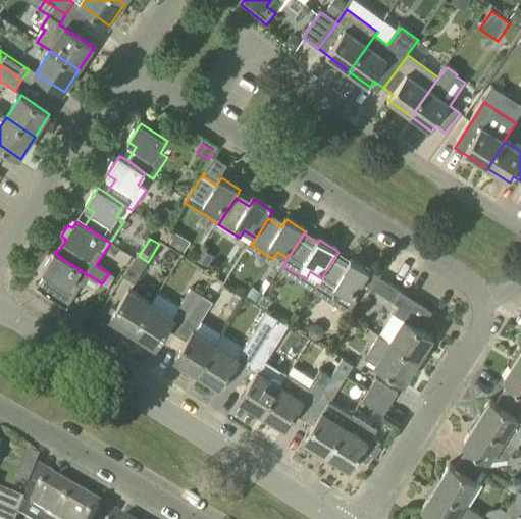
[(166,252),(159,263),(172,271),(179,260),(166,252)]
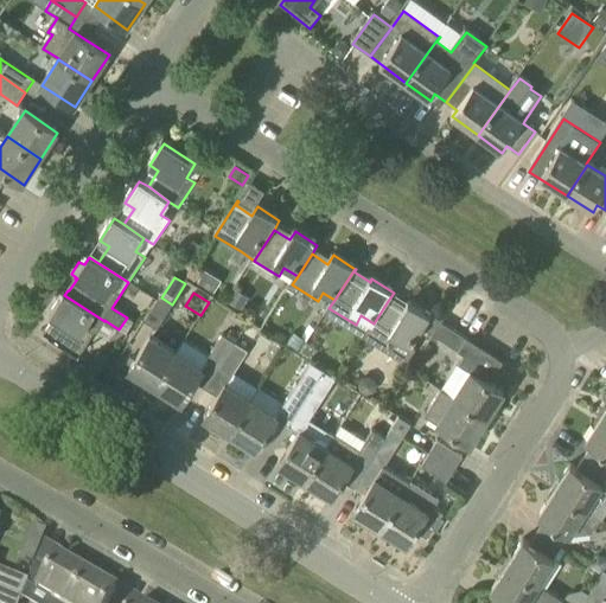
[(80,358),(96,332),(104,321),(64,295),(51,316),(55,319),(59,321),(49,337),(45,334),(44,335),(80,358)]
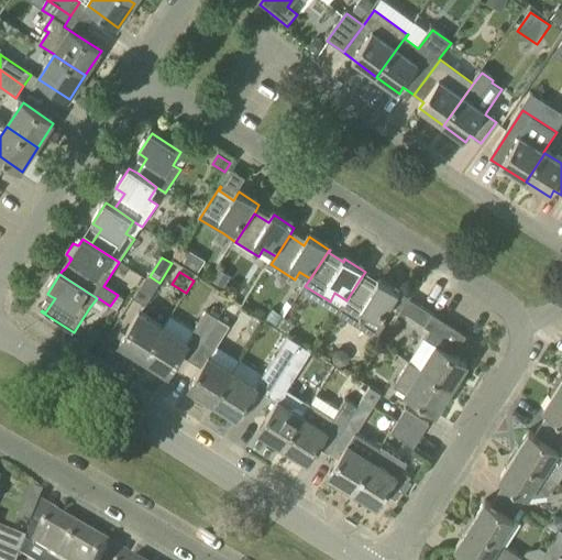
[(161,284),(160,283),(150,276),(134,300),(146,307),(161,284)]
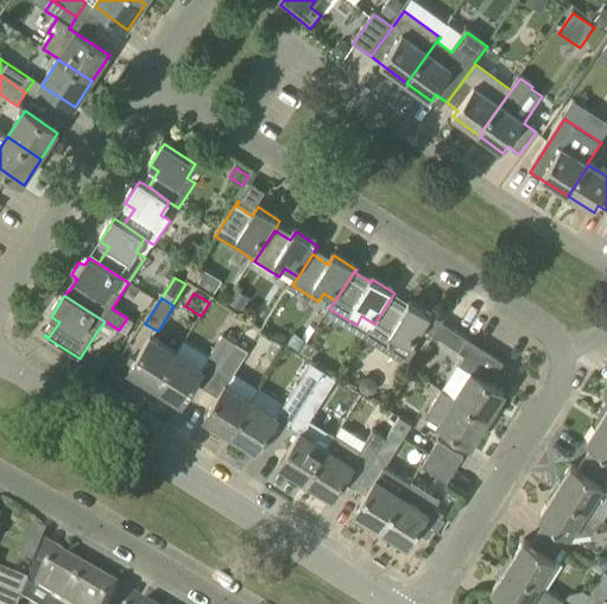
[(374,324),(368,334),(387,347),(394,337),(412,349),(424,330),(435,337),(443,324),(447,318),(436,311),(432,317),(410,304),(404,312),(389,302),(374,324)]
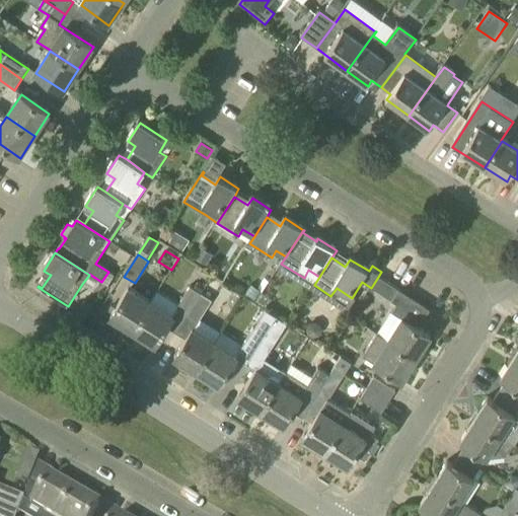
[(420,318),(426,307),(378,277),(371,288),(397,305),(393,313),(392,312),(378,334),(417,359),(431,337),(419,328),(424,321),(420,318)]
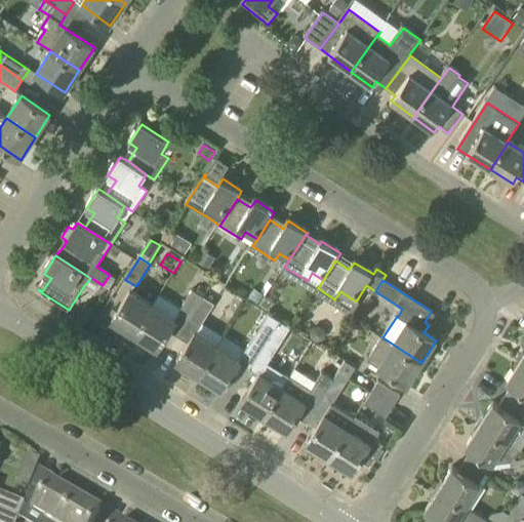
[(204,298),(197,293),(194,291),(182,311),(160,297),(154,307),(135,335),(158,350),(169,331),(179,337),(204,298)]
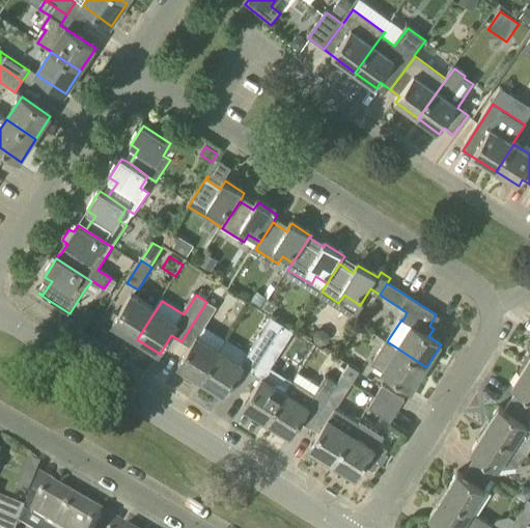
[(137,339),(156,310),(132,296),(114,325),(137,339)]
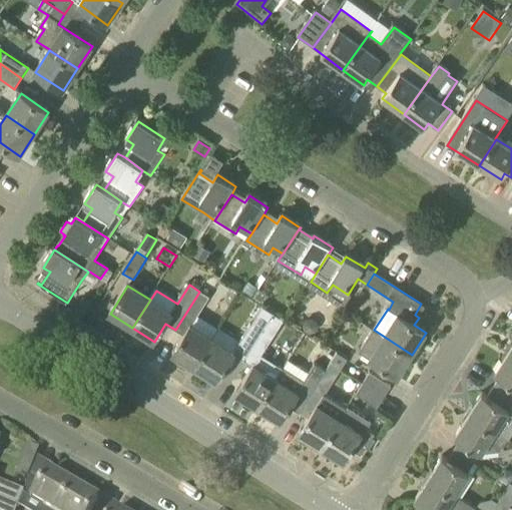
[(195,368),(212,341),(212,340),(192,327),(209,299),(199,292),(175,330),(184,336),(173,354),(195,368)]
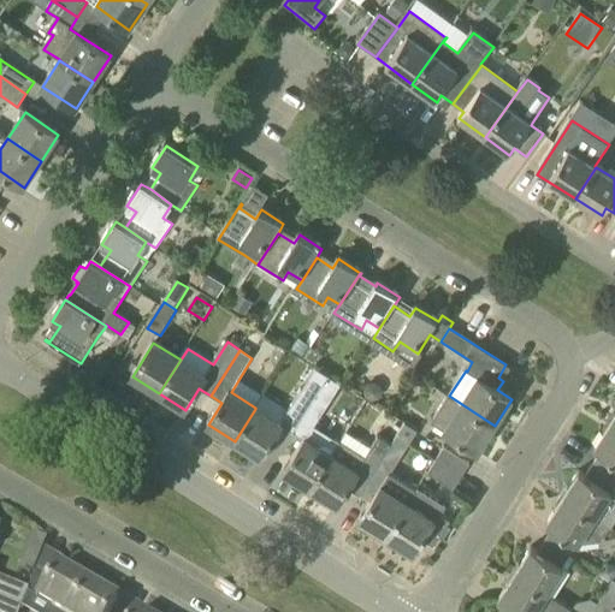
[(302,391),(287,416),(299,423),(315,398),(302,391)]
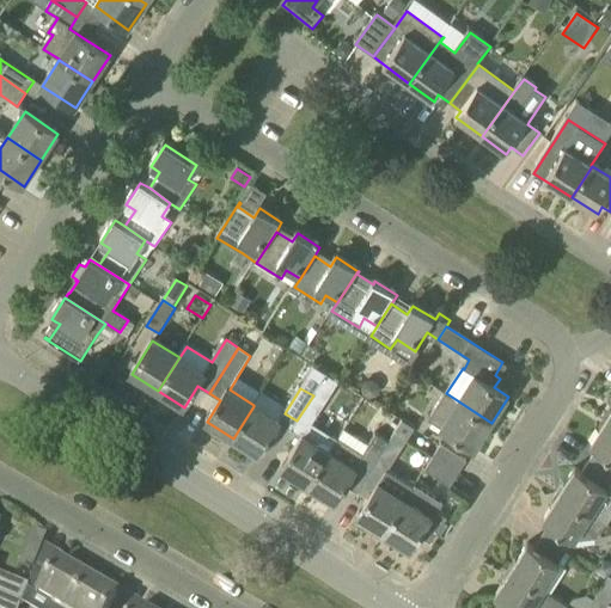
[(475,449),(492,423),(446,393),(429,421),(475,449)]
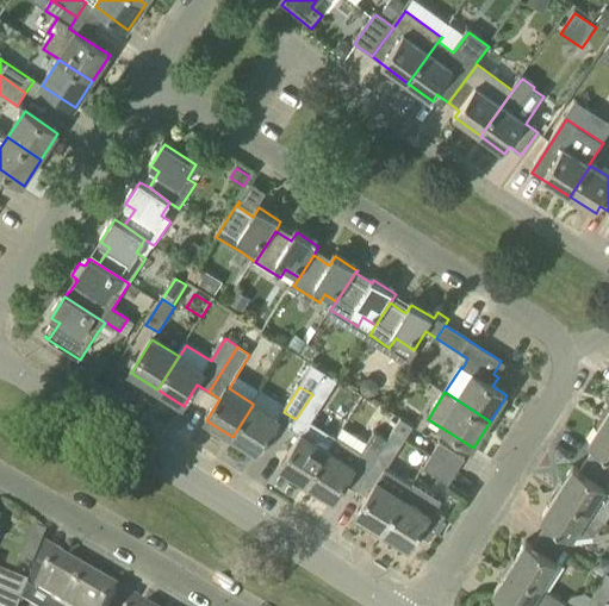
[(308,485),(329,453),(316,444),(324,431),(311,424),(325,403),(312,394),(296,419),(308,428),(281,468),(308,485)]
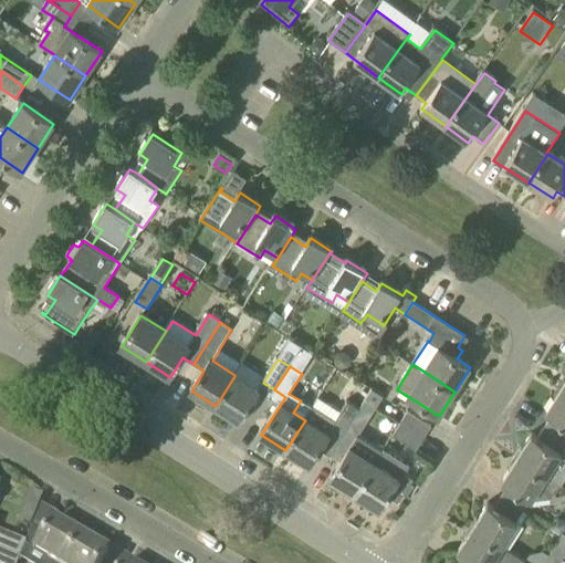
[(234,376),(216,406),(240,421),(260,392),(234,376)]
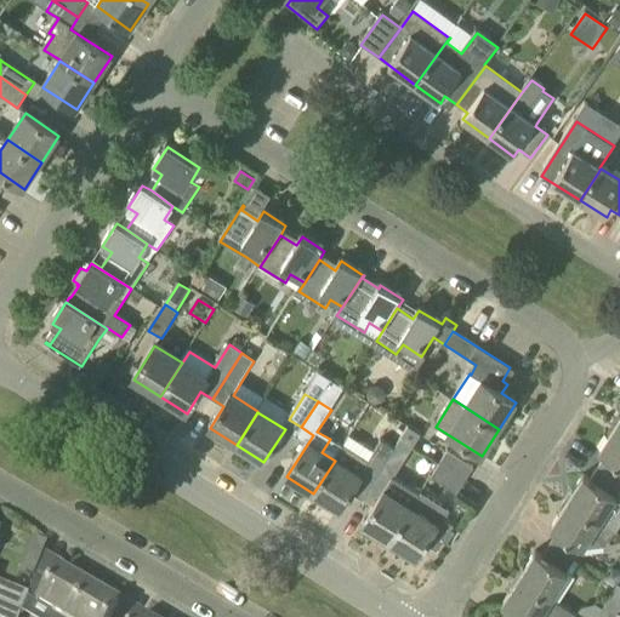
[(402,439),(399,443),(413,450),(422,435),(409,427),(402,439)]
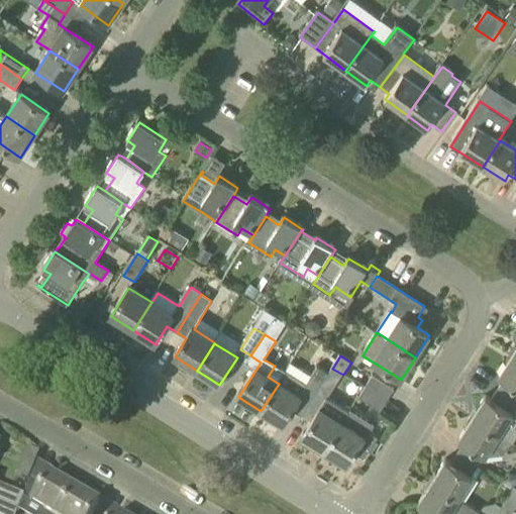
[(515,356),(513,355),(499,378),(505,381),(498,391),(515,402),(515,356)]
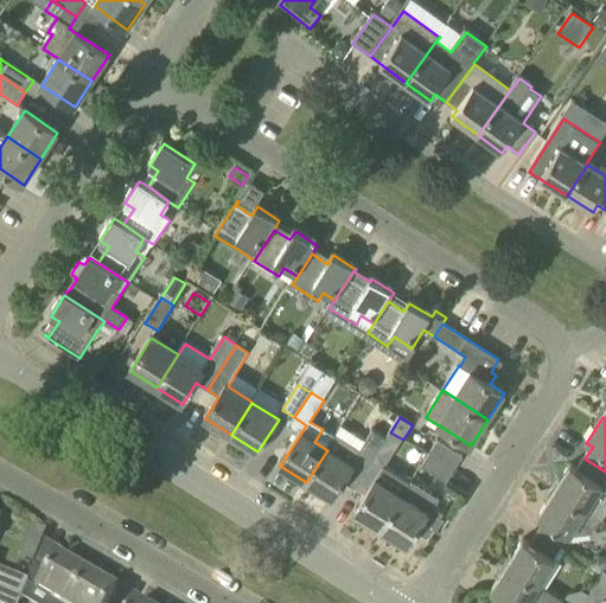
[(390,432),(393,429),(389,427),(383,427),(377,429),(375,432),(374,432),(361,453),(336,437),(327,450),(306,482),(333,499),(344,482),(355,489),(375,456),(390,432)]
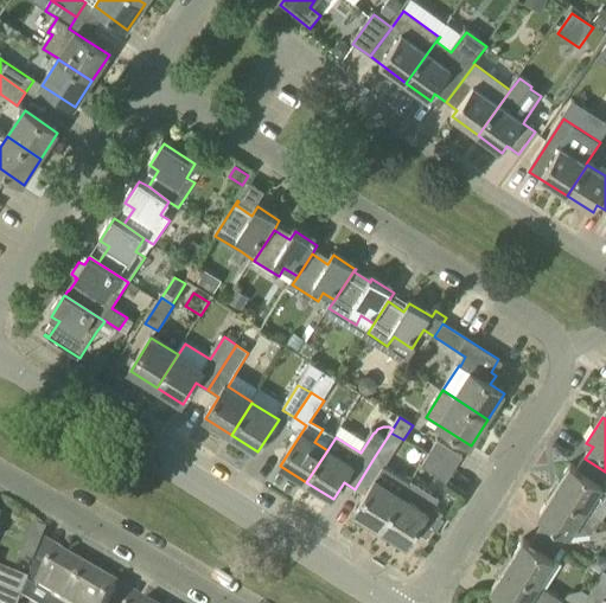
[(455,470),(464,459),(438,442),(431,455),(455,470)]
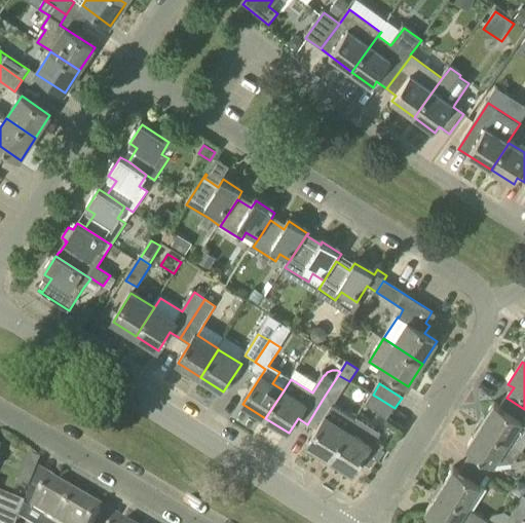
[(387,419),(395,408),(373,395),(366,405),(387,419)]
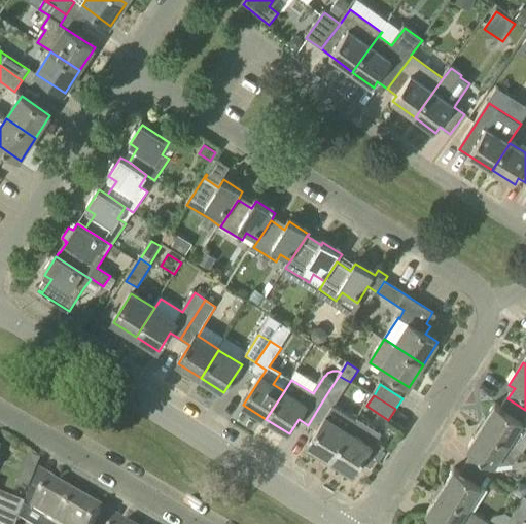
[(331,460),(349,432),(349,431),(355,421),(334,408),(336,404),(325,396),(308,425),(318,431),(309,446),(331,460)]
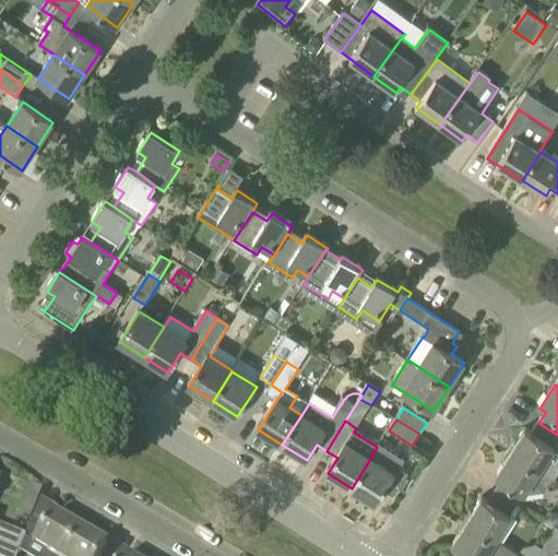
[(557,435),(538,423),(532,434),(526,429),(511,453),(553,480),(554,481),(557,474),(557,435)]
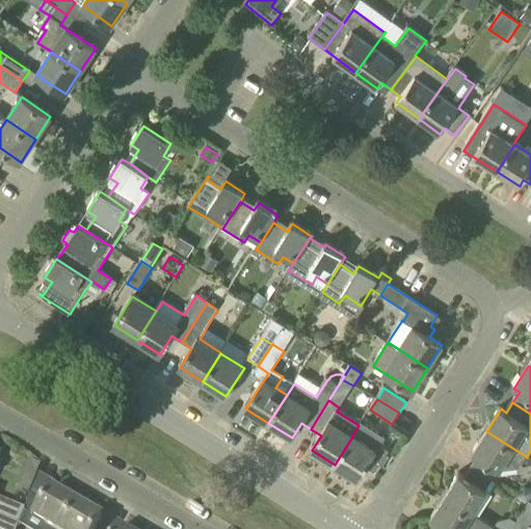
[(505,460),(519,468),(526,456),(486,431),(472,454),(478,457),(471,468),(492,481),(505,460)]
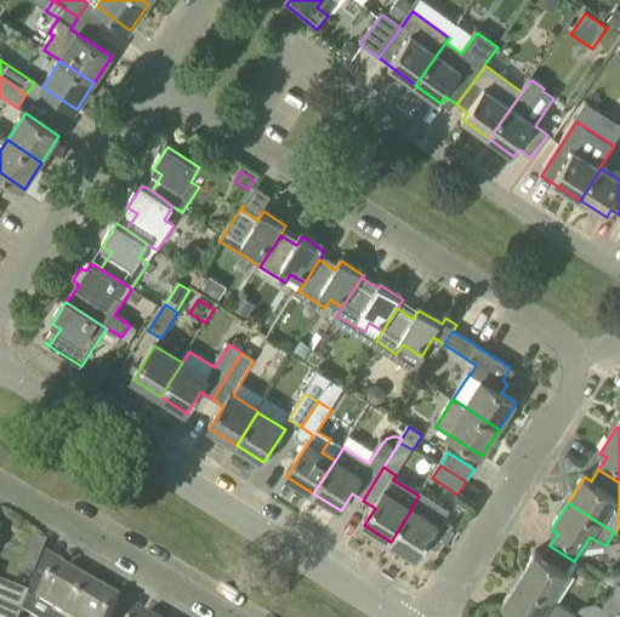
[(438,525),(411,509),(391,542),(417,559),(427,544),(438,552),(451,531),(450,531),(454,525),(444,518),(438,525)]
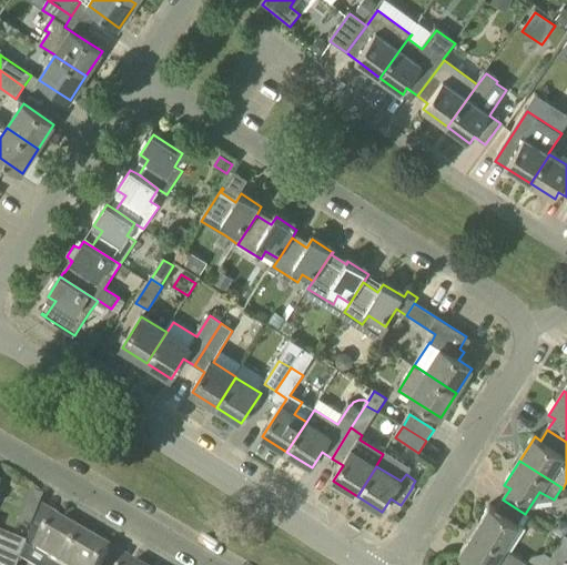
[(27,554),(37,531),(36,531),(28,550),(0,537),(0,490),(0,556),(19,564),(21,564),(26,553),(27,554)]
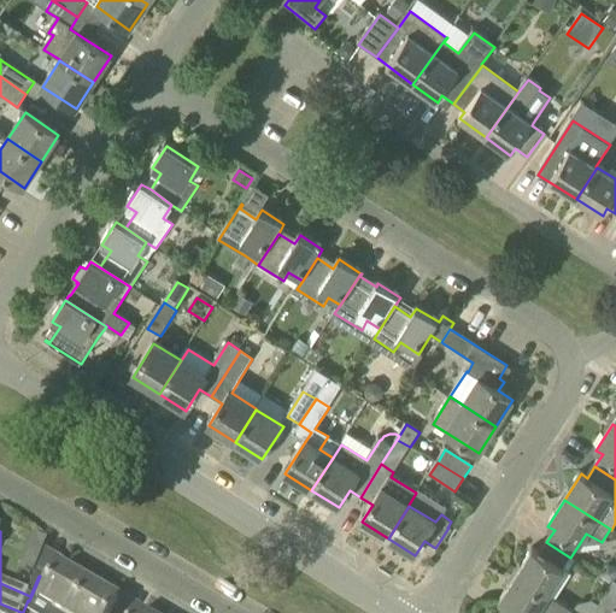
[(570,558),(546,542),(539,554),(533,550),(516,577),(549,596),(565,570),(563,569),(570,558)]
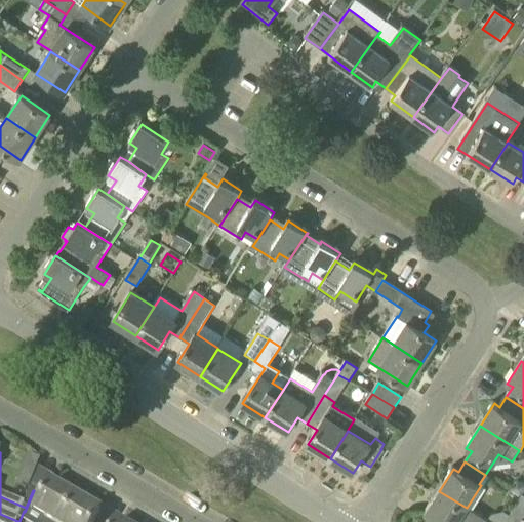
[(34,490),(25,512),(41,521),(64,521),(77,500),(50,486),(44,496),(34,490)]
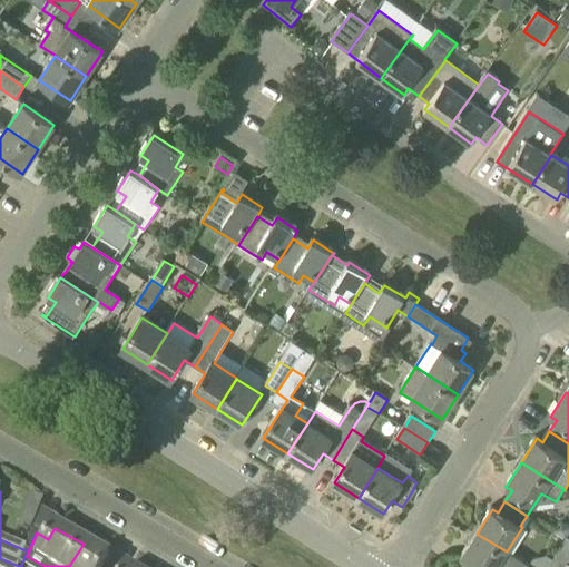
[(530,566),(507,551),(477,534),(461,557),(476,566),(498,566),(530,566)]
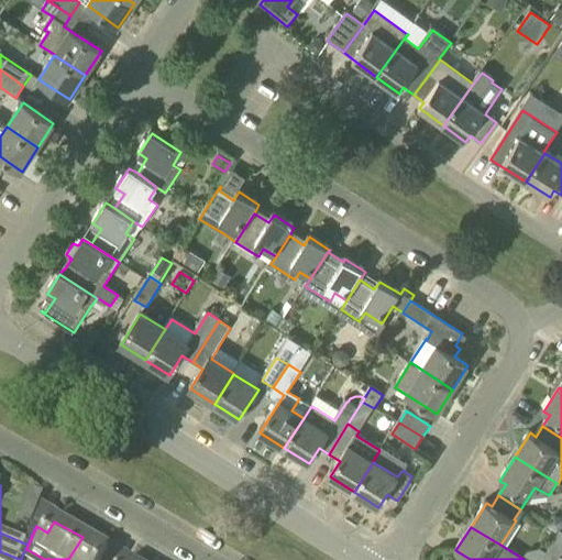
[(561,531),(559,534),(551,548),(548,555),(544,559),(559,559),(561,556),(561,531)]
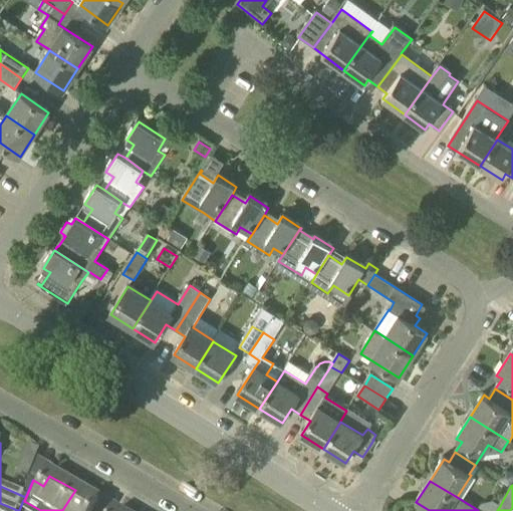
[(95,510),(99,505),(75,490),(62,510),(95,510)]
